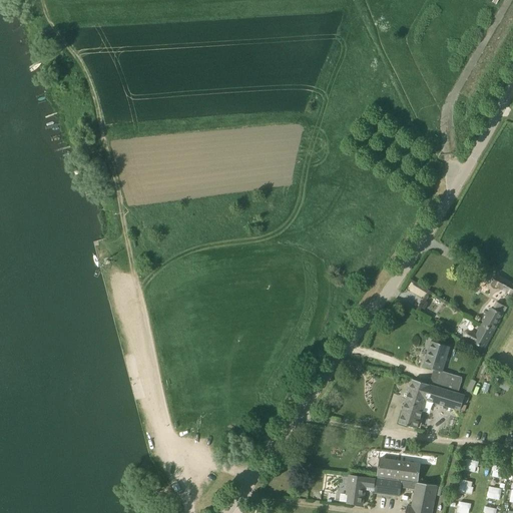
[(491,285),(512,296),(512,284),(496,276),(491,285)]
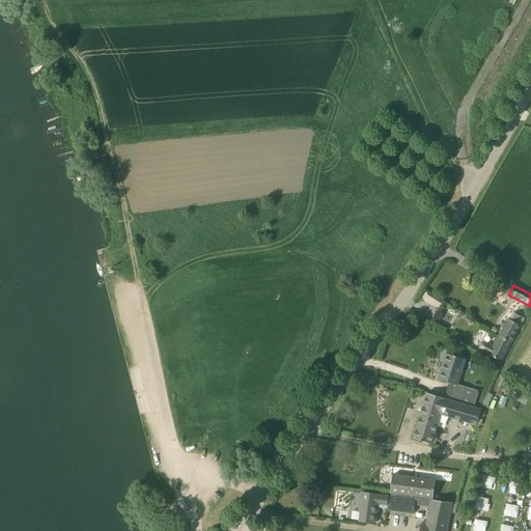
[(421,301),(439,309),(444,299),(426,290),(421,301)]
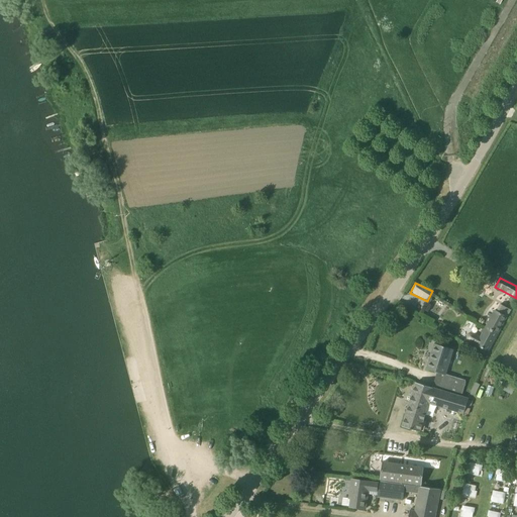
[(486,327),(498,333),(507,317),(506,316),(509,309),(501,305),(497,311),(495,310),(486,327)]
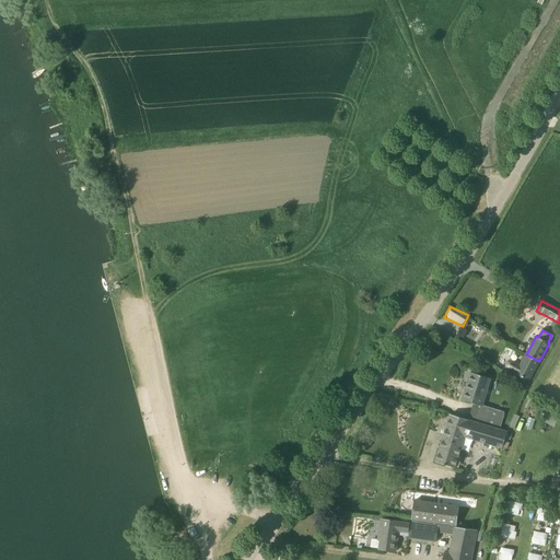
[(528,382),(539,361),(526,354),(521,365),(513,361),(511,361),(510,361),(508,362),(506,363),(506,365),(506,366),(508,369),(509,370),(516,374),(515,374),(528,382)]
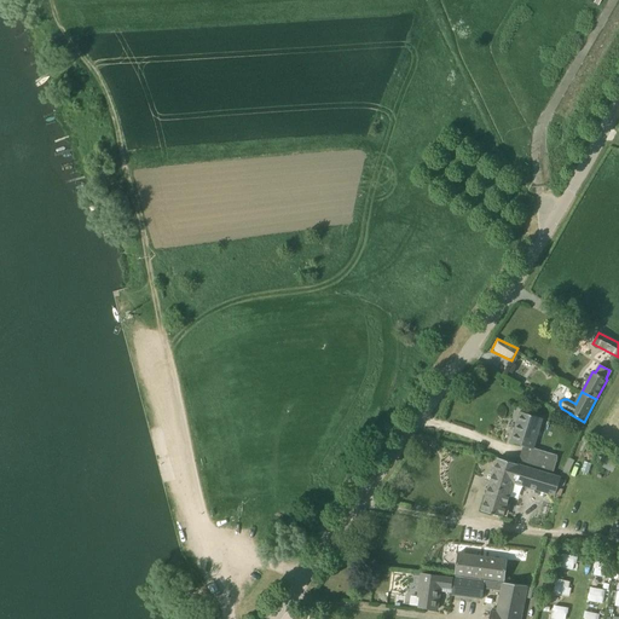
[(533,449),(543,418),(520,412),(510,441),(533,449)]
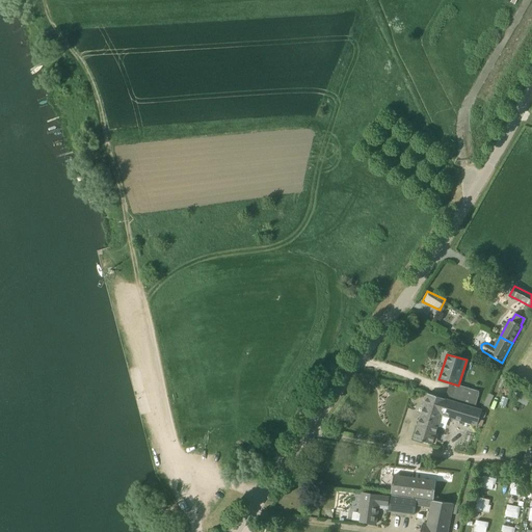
[(475,409),(475,408),(480,392),(460,386),(456,402),(455,403),(475,409)]
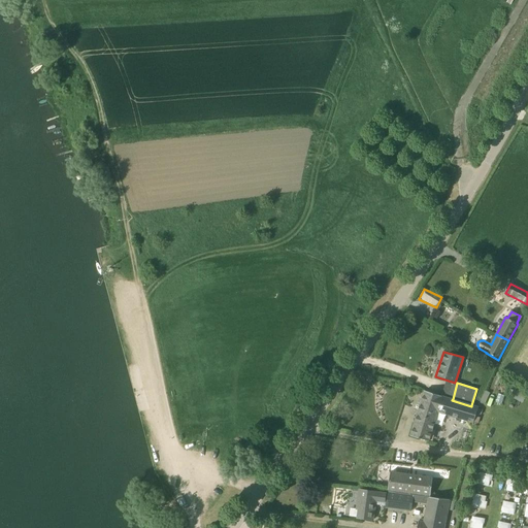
[(453,399),(441,396),(425,391),(410,435),(429,441),(438,411),(473,423),(479,407),(471,405),(471,406),(452,400),(453,399)]
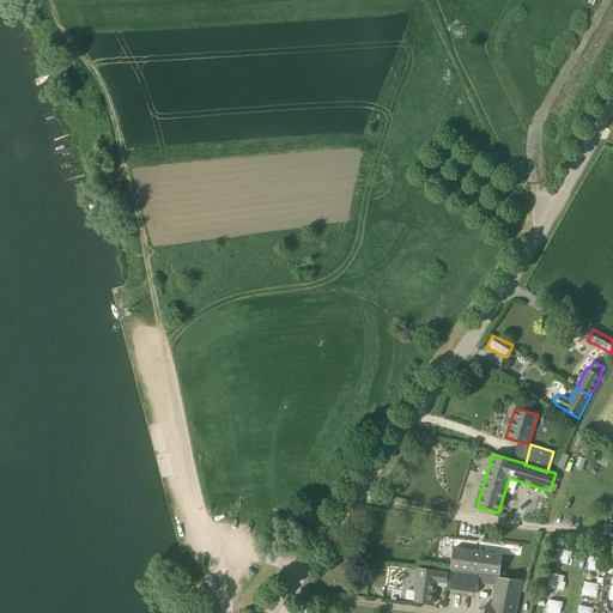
[(499,575),(502,554),(454,548),(450,569),(451,569),(495,575),(499,575)]
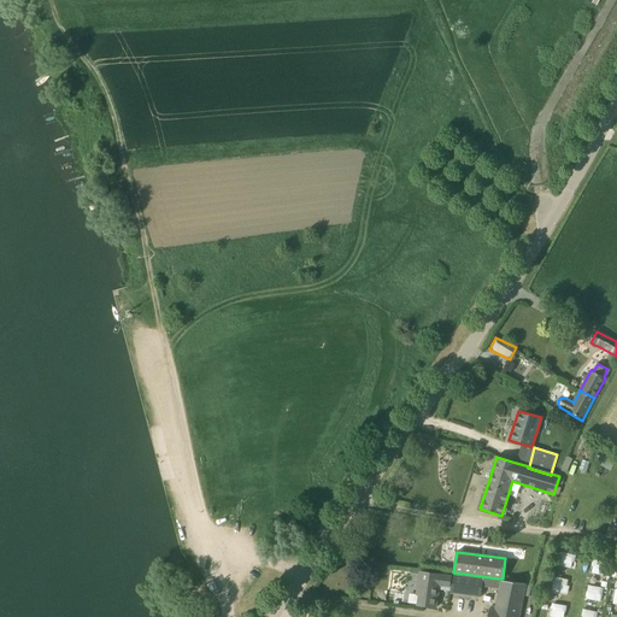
[(594,559),(592,571),(605,573),(606,562),(594,559)]
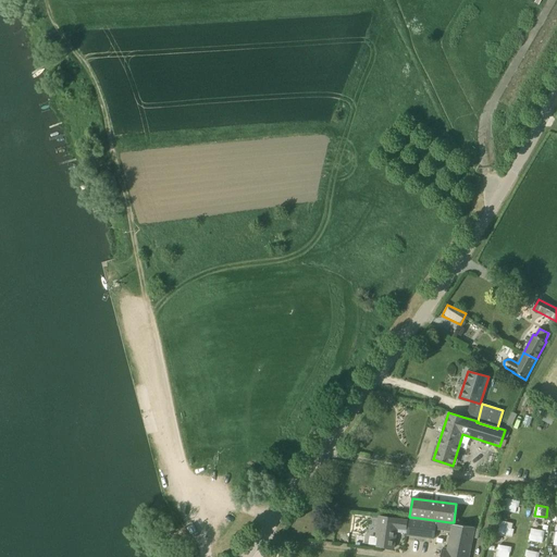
[(394,548),(398,519),(380,517),(378,531),(379,531),(378,546),(394,548)]
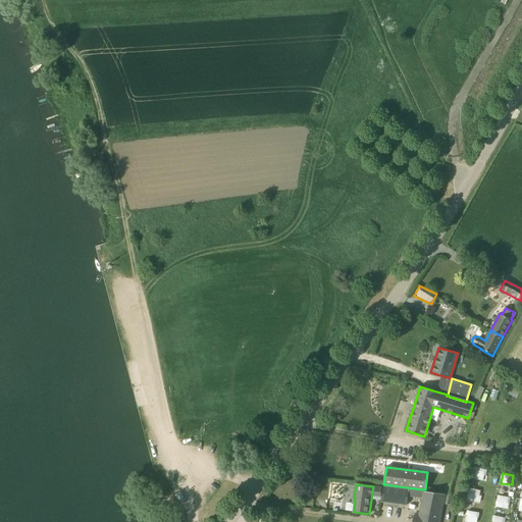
[(424,491),(421,490),(384,485),(383,488),(380,502),(420,507),(419,514),(415,513),(415,516),(414,515),(412,521),(438,521),(445,493),(424,491)]
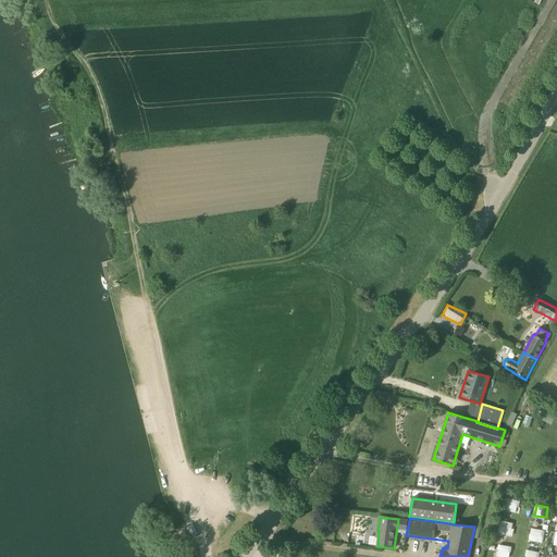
[(497,532),(511,536),(515,523),(500,520),(497,532)]
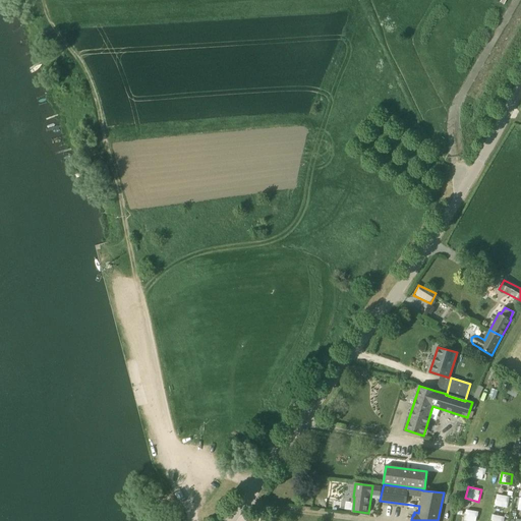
[(508,507),(510,496),(497,494),(495,505),(508,507)]
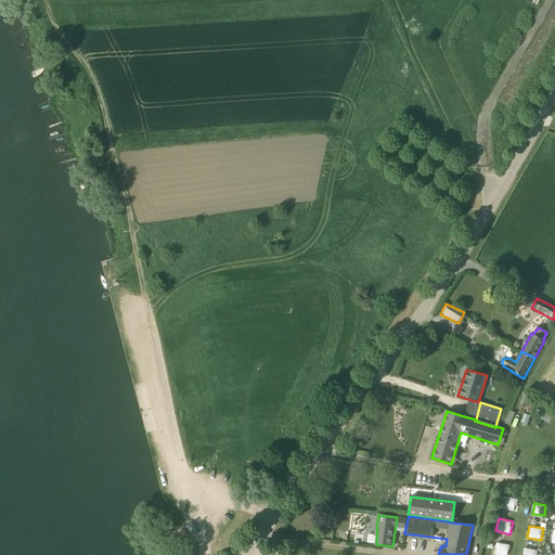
[(501,554),(507,554),(510,544),(498,543),(497,554),(501,554)]
